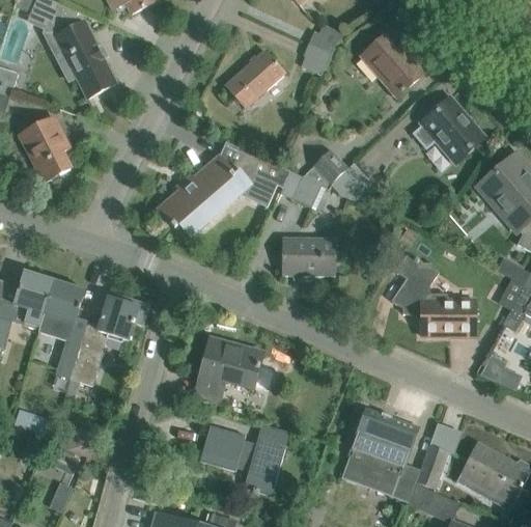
[(84,20),(80,22),(77,15),(78,10),(54,0),(18,0),(32,6),(28,17),(47,24),(48,21),(55,25),(59,32),(56,34),(67,56),(59,60),(68,79),(77,75),(88,96),(116,82),(84,20)]
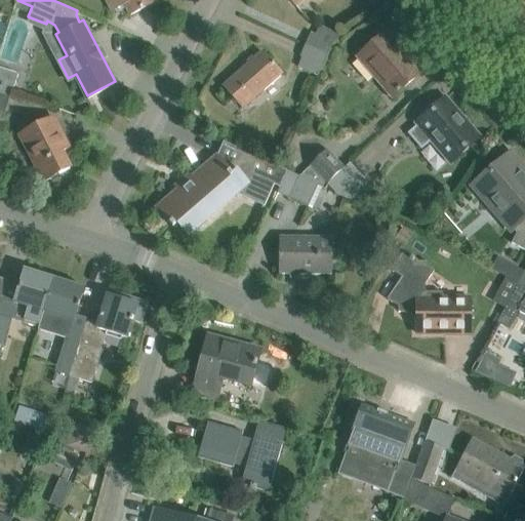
[(107,0),(112,8),(124,1),(130,11),(152,0),(107,0)]
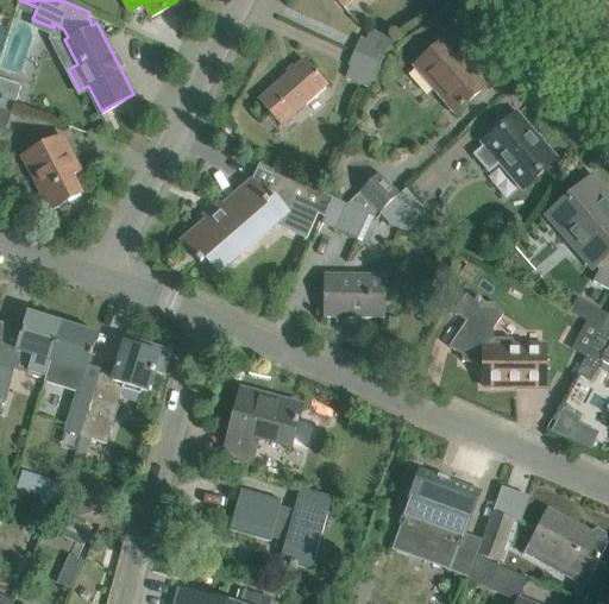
[(360,35),(353,49),(378,61),(390,36),(370,26),(366,37),(360,35)]
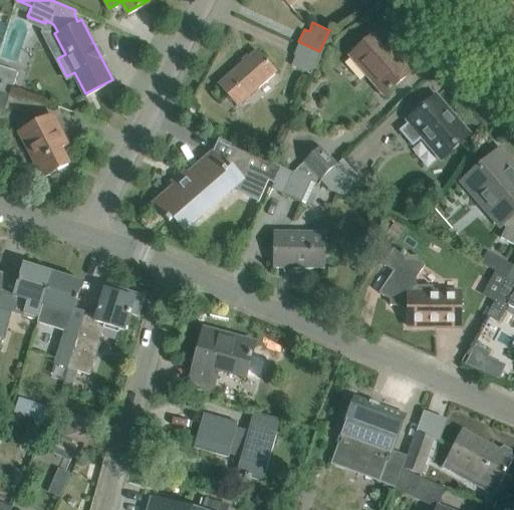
[(382,92),(391,86),(413,67),(379,28),(357,47),(348,54),(382,92)]
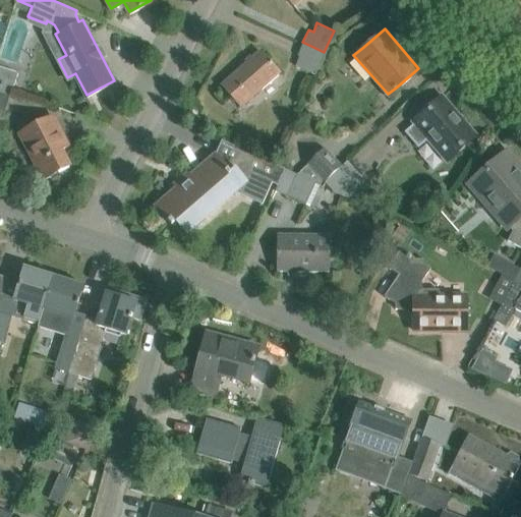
[(324,52),(302,42),(298,52),(299,53),(295,62),(315,71),(324,52)]
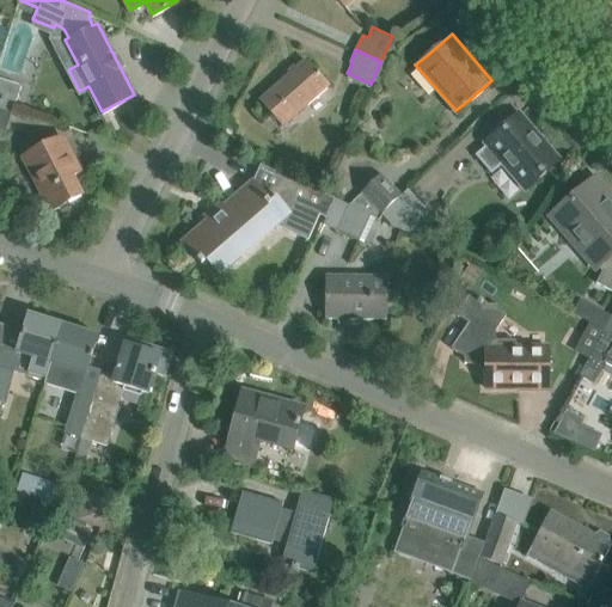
[(259,97),(276,115),(282,123),(329,83),(306,56),(259,97)]
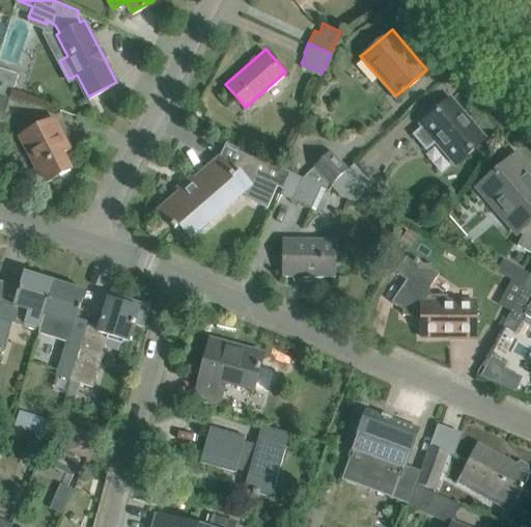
[(0,90),(10,94),(18,71),(0,64),(0,90)]
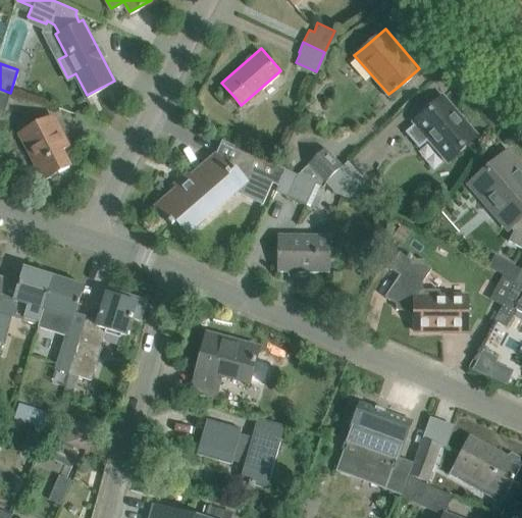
[(0,113),(2,115),(10,93),(0,89),(0,113)]
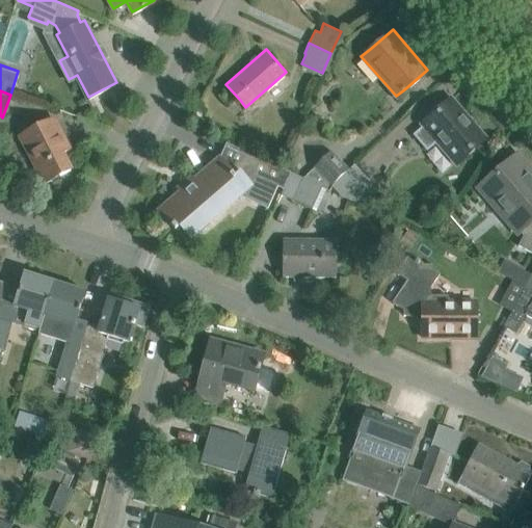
[(457,161),(485,137),(450,97),(422,121),(424,123),(414,132),(427,147),(437,138),(457,161)]
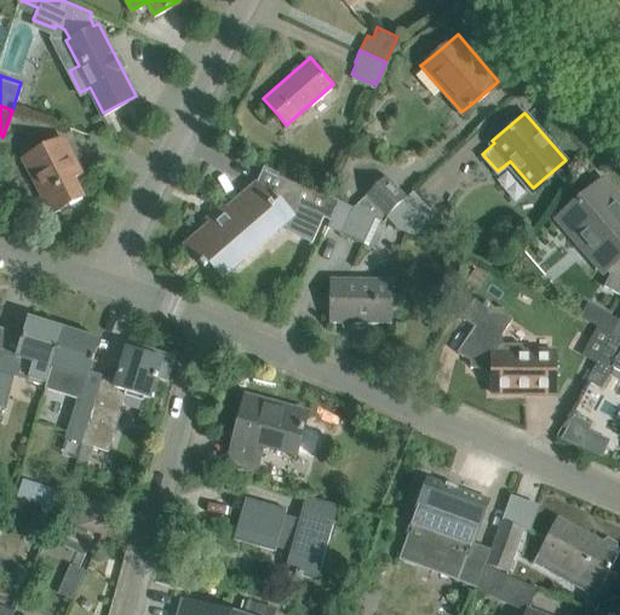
[(81,171),(70,149),(63,134),(23,155),(51,211),(82,195),(72,176),(81,171)]
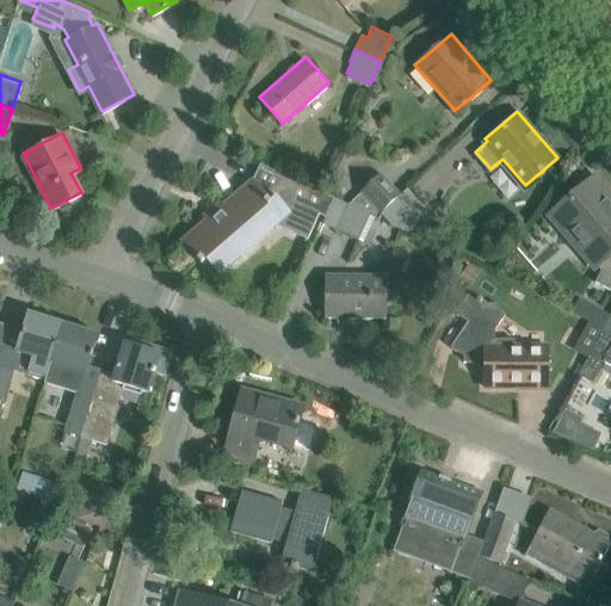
[(340,197),(334,195),(334,196),(375,214),(377,216),(381,210),(380,210),(402,190),(381,169),(362,187),(355,180),(340,197)]
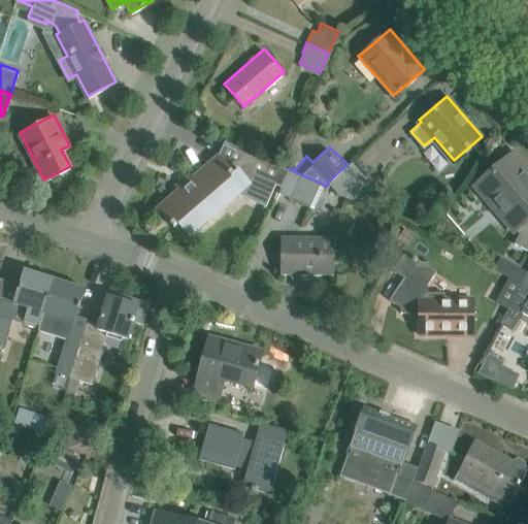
[(260,154),(275,162),(278,155),(264,148),(260,154)]
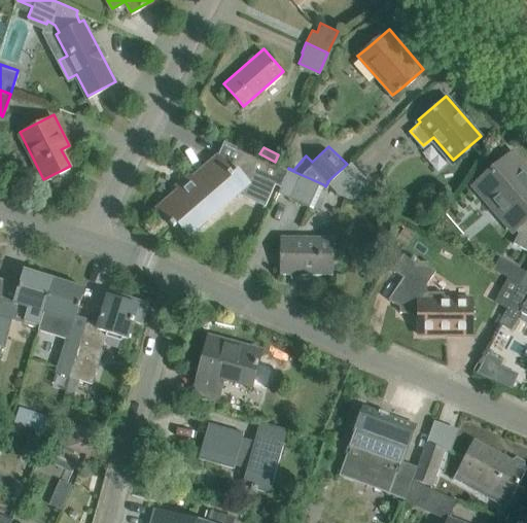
[(281,184),(288,169),(246,149),(239,166),(240,167),(233,173),(217,154),(191,176),(188,173),(176,183),(179,186),(156,206),(173,224),(178,220),(181,224),(180,227),(187,236),(208,218),(207,216),(221,203),(212,192),(223,181),(238,188),(237,192),(265,204),(275,182),(281,184)]
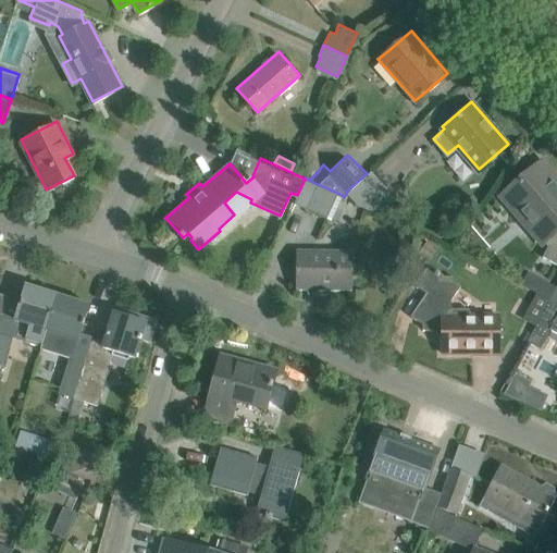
[(540,158),(500,193),(543,242),(545,241),(548,245),(542,255),(556,262),(556,176),(555,175),(540,158)]
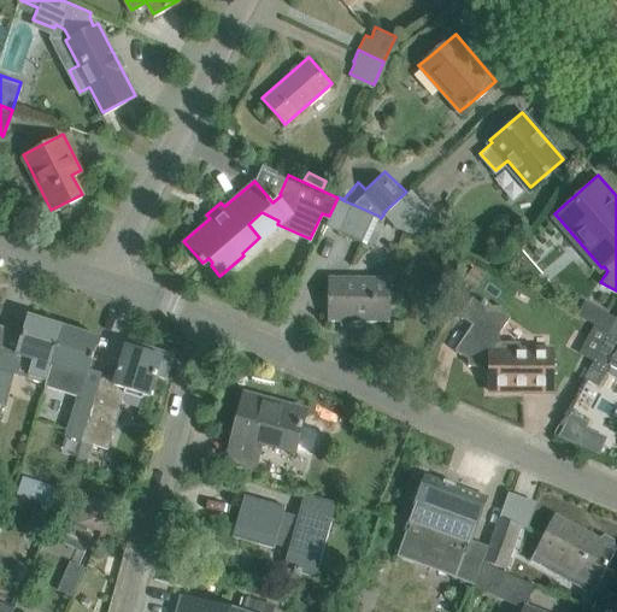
[(383,212),(385,212),(397,222),(412,233),(413,230),(412,230),(432,211),(411,190),(412,189),(411,188),(406,192),(383,212)]
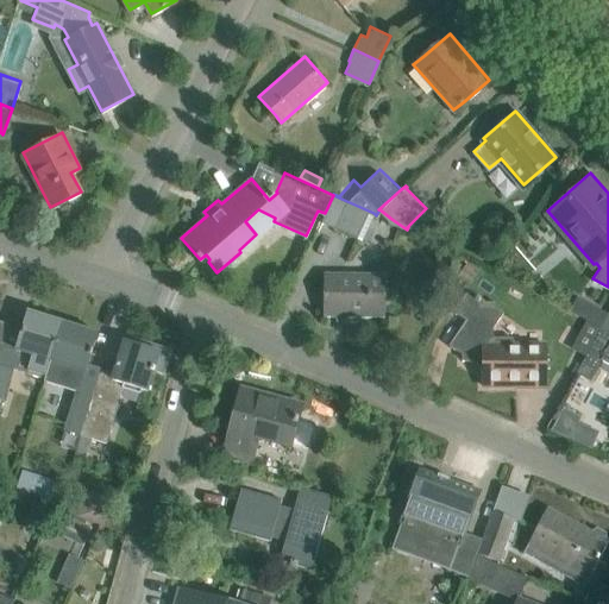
[(333,195),(325,213),(321,221),(362,239),(374,213),(333,195)]
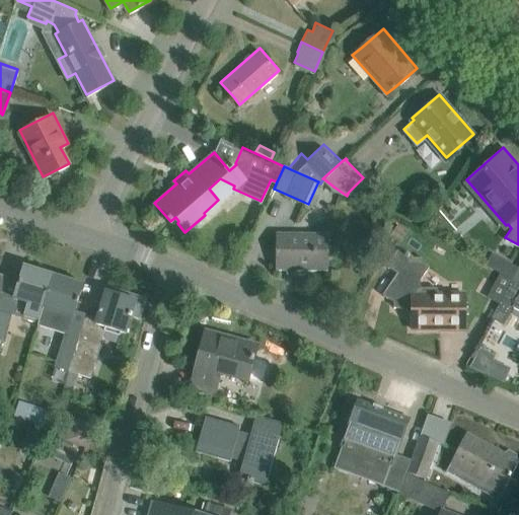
[(327,269),(327,239),(327,230),(276,230),(276,268),(327,269)]
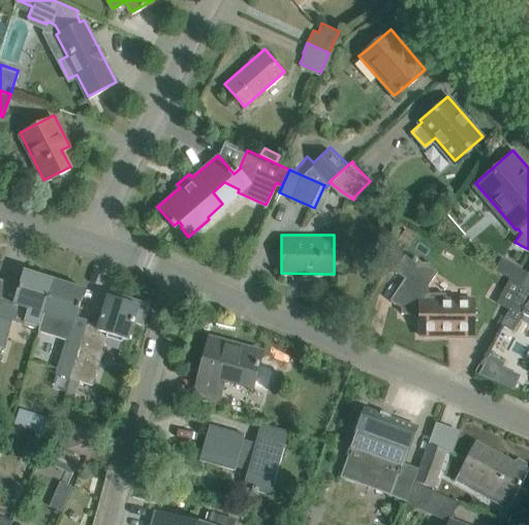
[(474,333),(474,312),(474,298),(446,298),(445,290),(429,290),(428,283),(437,270),(431,266),(432,260),(423,260),(408,251),(397,269),(405,275),(390,298),(401,306),(401,311),(409,311),(418,317),(418,333),(474,333)]
